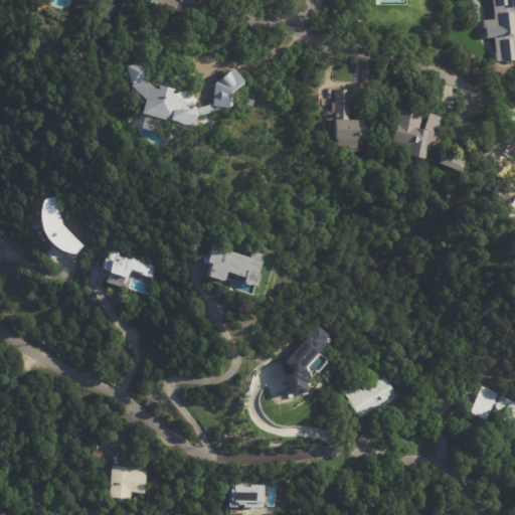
[(514,0),(490,0),(492,19),(480,20),(482,38),(492,37),(494,60),(501,60),(512,59),(510,34),(513,34),(511,13),(514,12),(514,0)]
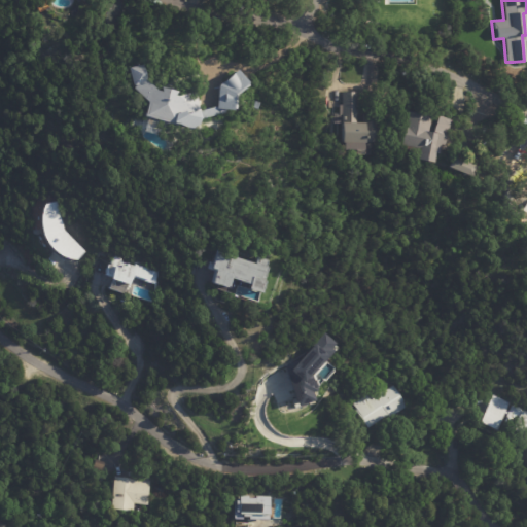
[(188,129),(154,118),(152,126),(143,123),(145,113),(148,114),(151,103),(135,89),(130,68),(144,65),(149,81),(160,91),(165,92),(164,88),(180,92),(178,96),(181,97),(196,92),(202,112),(219,107),(220,85),(240,70),(252,83),(251,84),(252,86),(240,96),(239,110),(238,109),(237,111),(227,110),(226,112),(205,118),(202,125),(196,128),(188,129)]
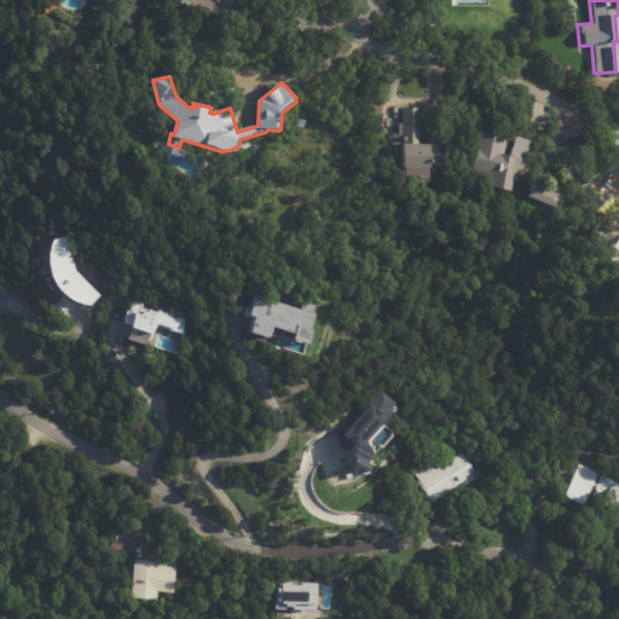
[(416,111),(416,136),(440,134),(440,168),(434,168),(434,169),(429,169),(429,178),(405,179),(405,169),(403,169),(403,157),(391,158),(389,145),(388,145),(387,136),(394,136),(394,125),(399,125),(398,110),(416,109),(416,111)]
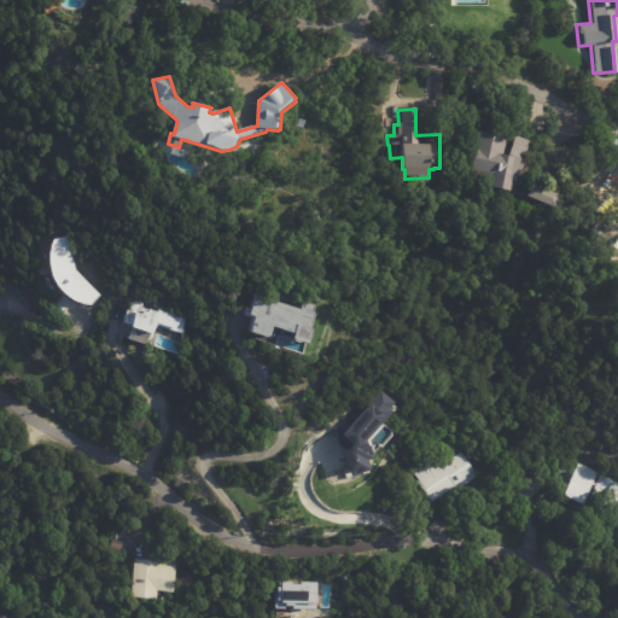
[(531,144),(525,174),(522,173),(520,181),(518,180),(516,192),(497,187),(500,176),(472,170),(481,130),(532,141),(531,144)]
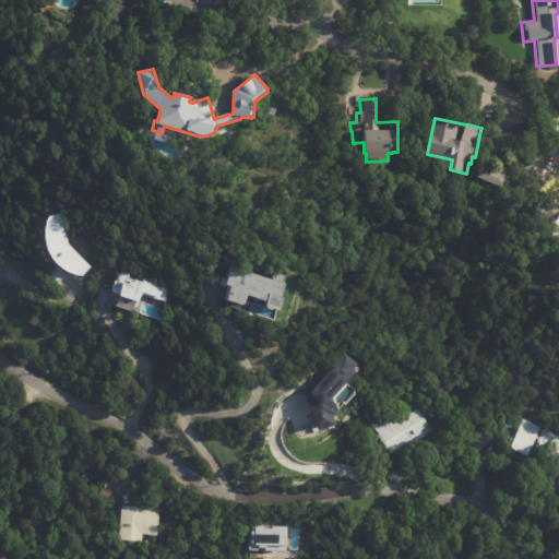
[(558,193),(535,168),(548,157),(558,168),(558,193)]
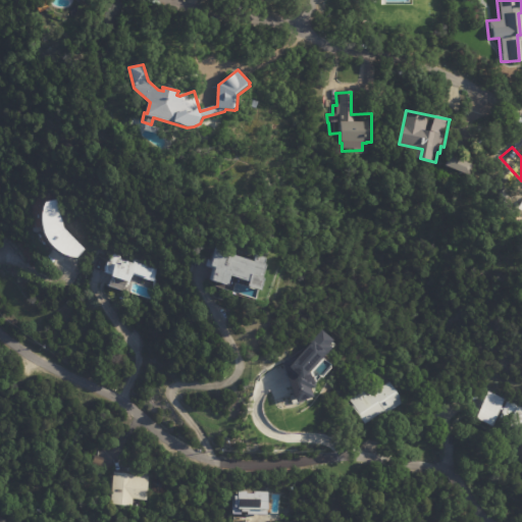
[(470,162),(477,165),(472,176),(450,165),(454,155),(470,162)]
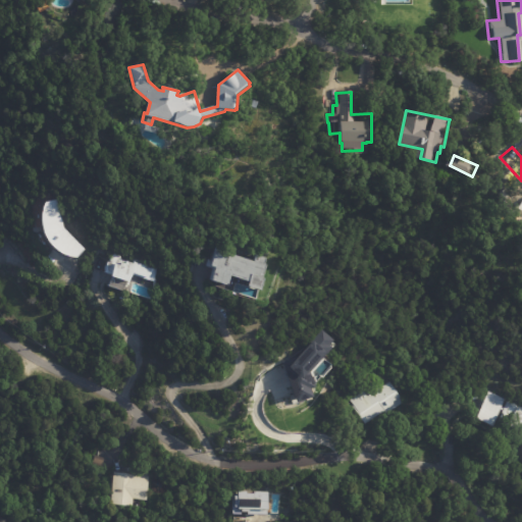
[(77,261),(69,259),(60,256),(53,250),(50,246),(47,242),(45,237),(44,231),(43,226),(43,222),(44,213),(45,209),(47,205),(56,203),(64,231),(85,253),(77,261)]
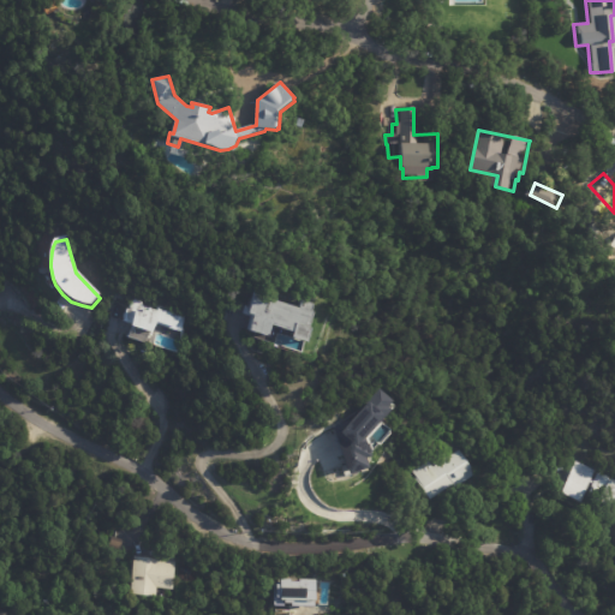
[(311,304),(309,311),(312,311),(309,328),(311,329),(308,342),(292,338),(293,332),(270,326),(268,335),(249,330),(254,315),(248,314),(254,292),(266,296),(266,298),(297,308),(298,299),(311,304)]
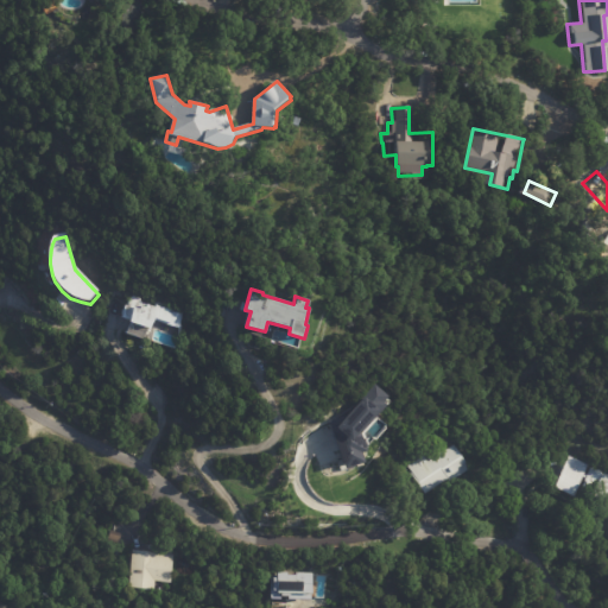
[(140,302),(152,305),(152,302),(184,308),(179,328),(156,321),(152,329),(150,329),(145,340),(126,334),(132,323),(131,323),(132,320),(121,318),(124,304),(127,305),(128,298),(131,296),(133,295),(137,296),(139,297),(140,299),(140,302)]
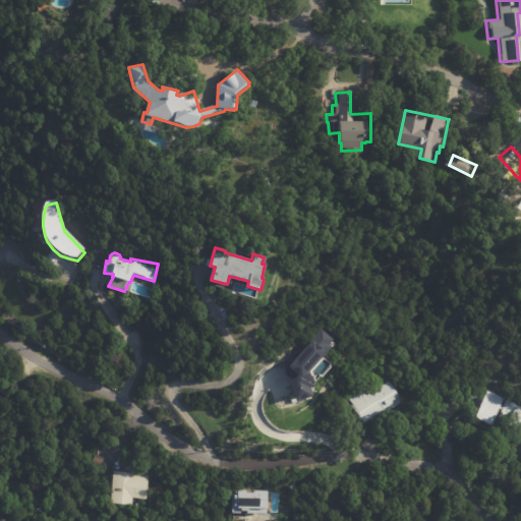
[(290,401),(308,397),(306,389),(311,385),(308,369),(335,343),(322,330),(293,357),(281,359),(290,401)]
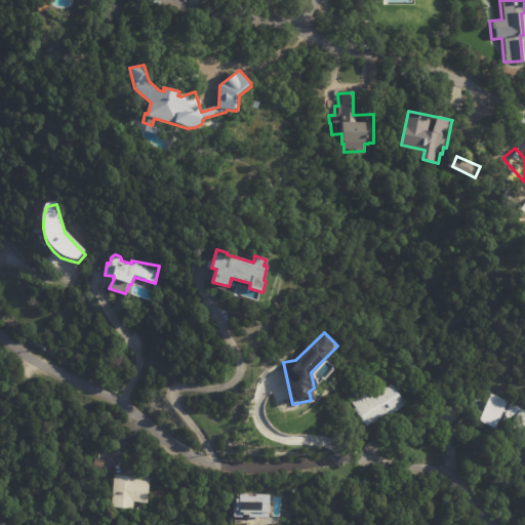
[(407,408),(388,421),(386,417),(369,428),(368,427),(366,428),(362,421),(363,420),(356,409),(357,408),(353,403),(381,385),(386,392),(396,385),(410,406),(407,408)]
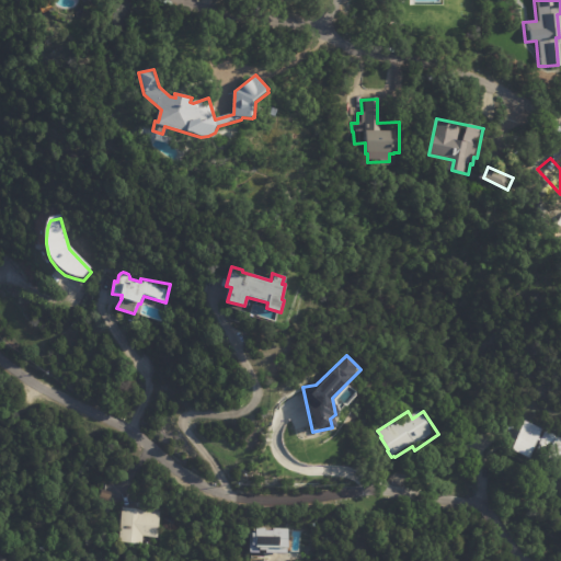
[(560,468),(546,461),(547,458),(536,453),(540,442),(538,439),(530,457),(513,449),(525,422),(542,430),(539,437),(541,439),(545,432),(560,438),(560,468)]
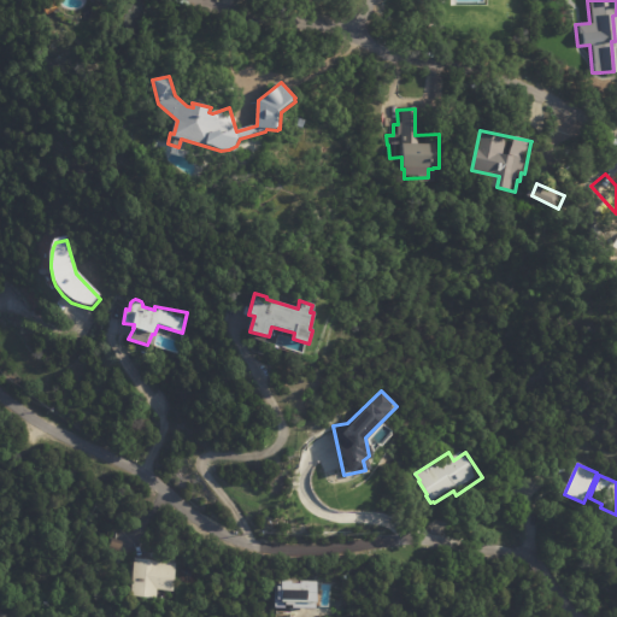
[(68,468),(88,474),(84,486),(65,480),(68,468)]
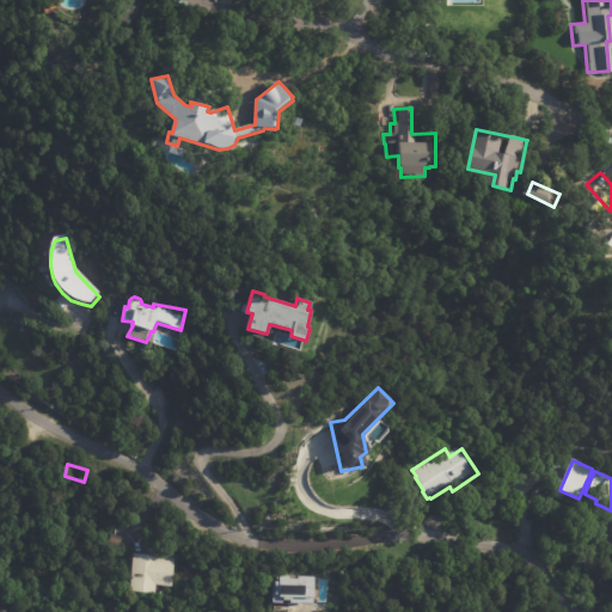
[(114,536),(122,538),(120,548),(109,544),(111,534),(114,536)]
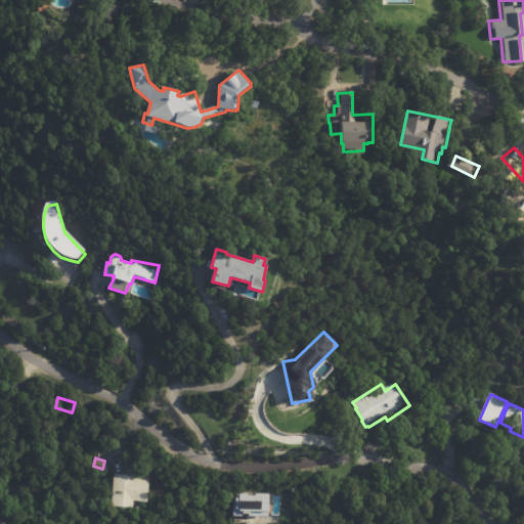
[(133,477),(151,478),(150,505),(136,504),(136,511),(115,510),(117,476),(133,477)]
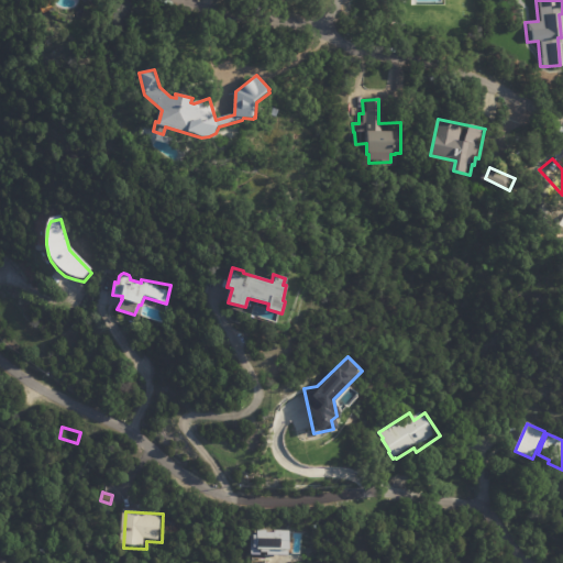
[(247,554),(247,534),(254,534),(254,530),(264,530),(264,532),(272,532),(272,530),(286,530),(286,550),(285,550),(285,554),(247,554)]
